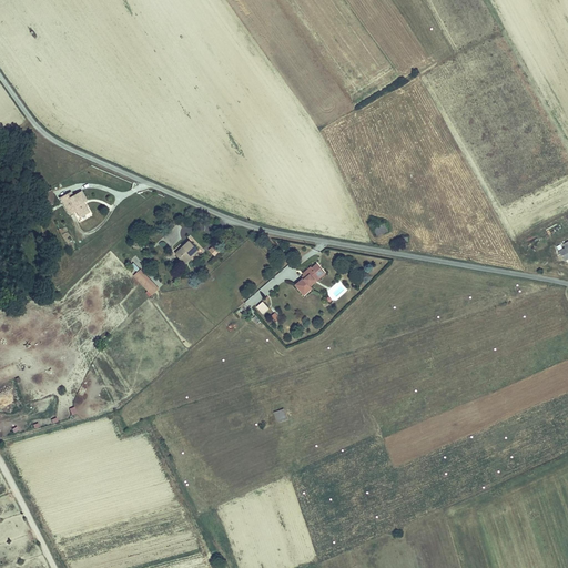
[(67,194),(60,199),(67,211),(71,208),(73,206),(79,216),(89,212),(84,204),(82,204),(81,202),(84,201),(85,200),(81,191),(69,198),(67,194)]
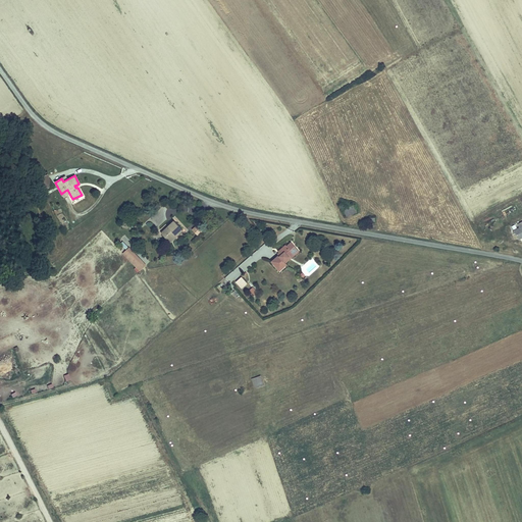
[(67,190),(65,191),(66,193),(72,205),(85,198),(77,185),(74,186),(75,188),(77,188),(82,195),(72,199),(67,190)]
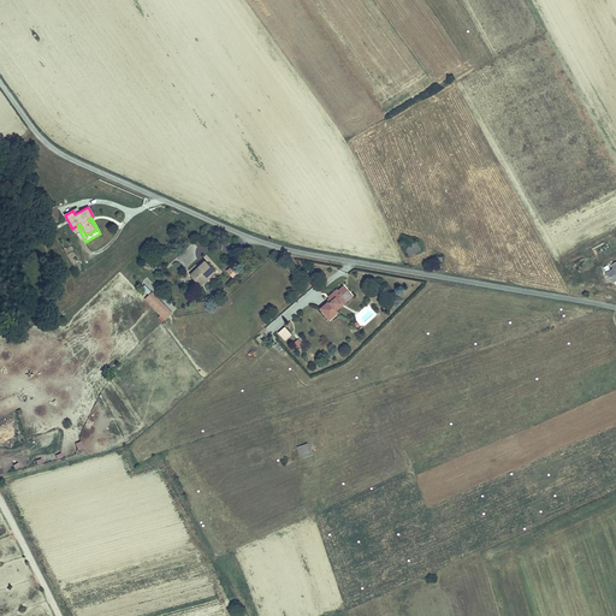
[(406,248),(408,256),(421,250),(419,242),(406,248)]
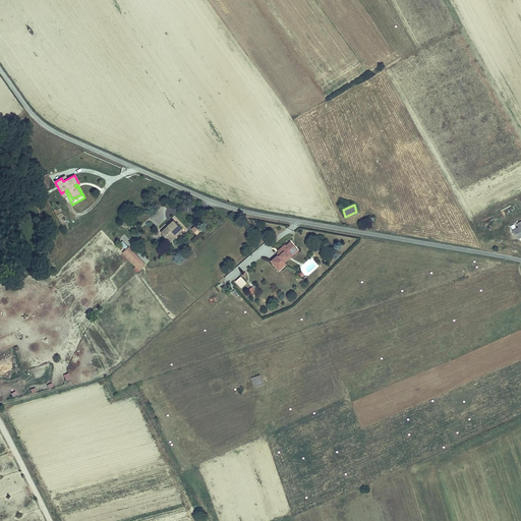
[(175,222),(161,234),(168,242),(175,236),(176,237),(183,231),(175,222)]
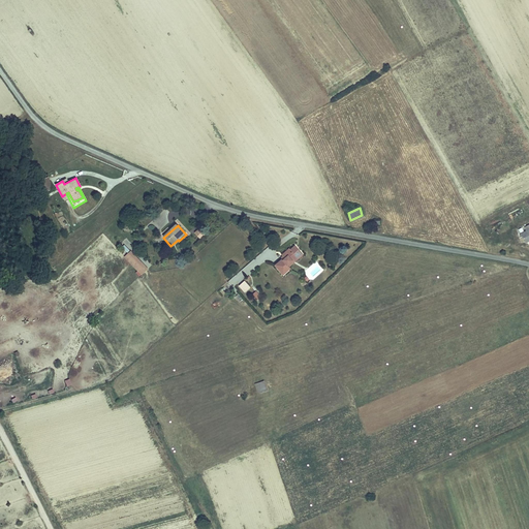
[(528,226),(520,232),(525,242),(528,240),(528,226)]
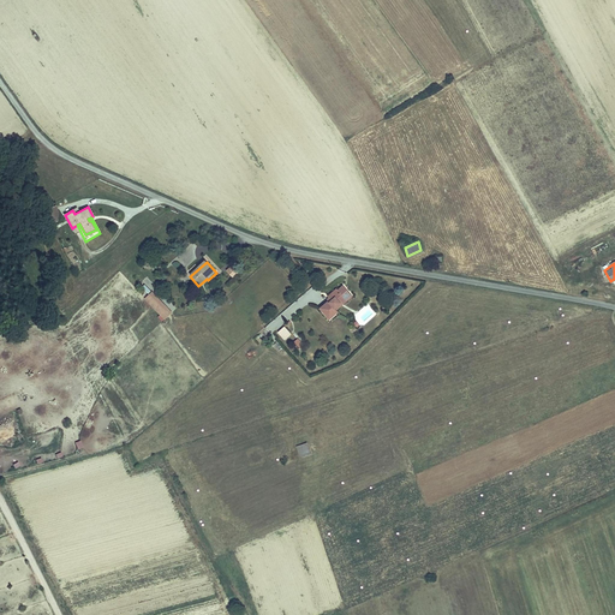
[(226,270),(233,279),(240,273),(233,264),(226,270)]
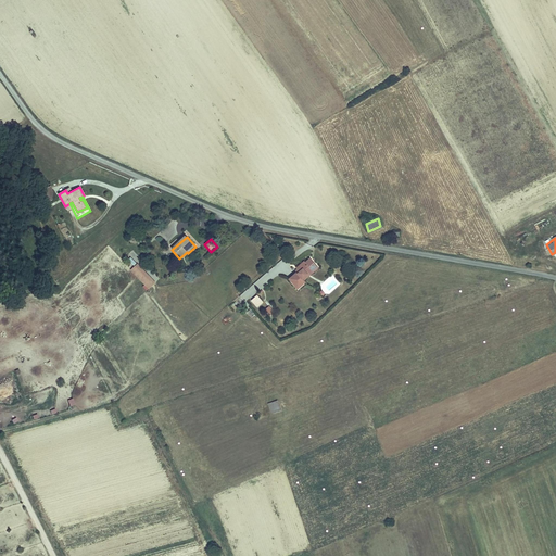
[(297,272),(289,278),(298,288),(305,281),(304,280),(301,277),(307,272),(308,274),(317,266),(311,258),(306,263),(308,265),(304,268),(301,265),(298,268),(299,269),(297,272)]
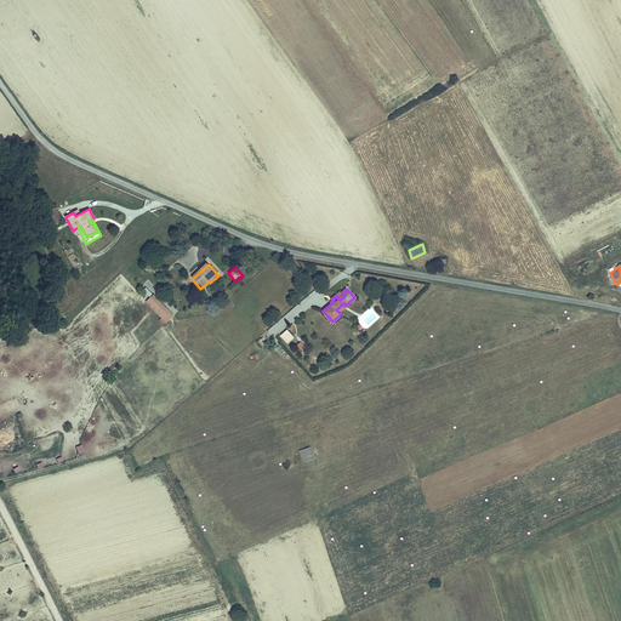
[(154,295),(149,298),(165,314),(169,311),(154,295)]
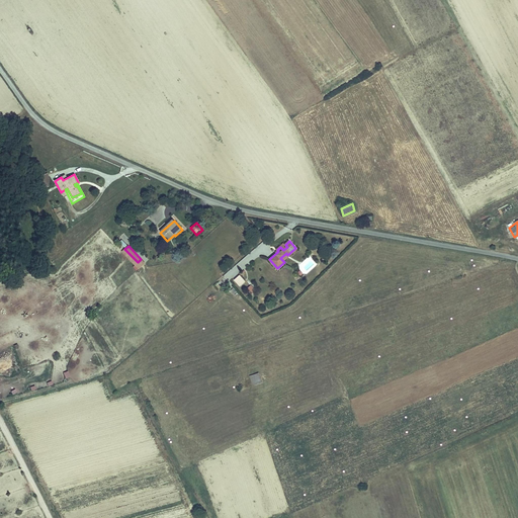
[(286,253),(280,258),(283,261),(296,249),(295,248),(287,255),(286,253)]
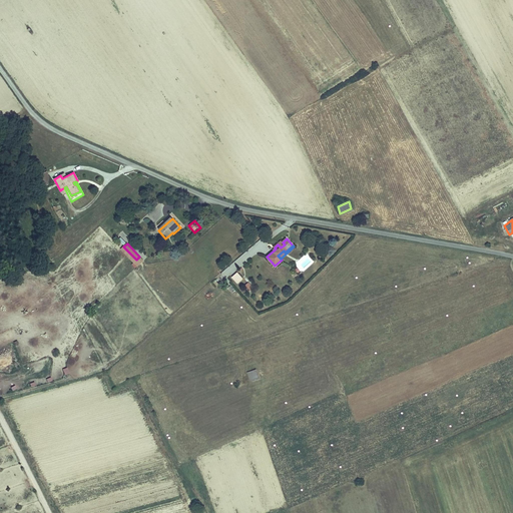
[(136,260),(123,246),(121,248),(137,267),(143,261),(139,257),(136,260)]
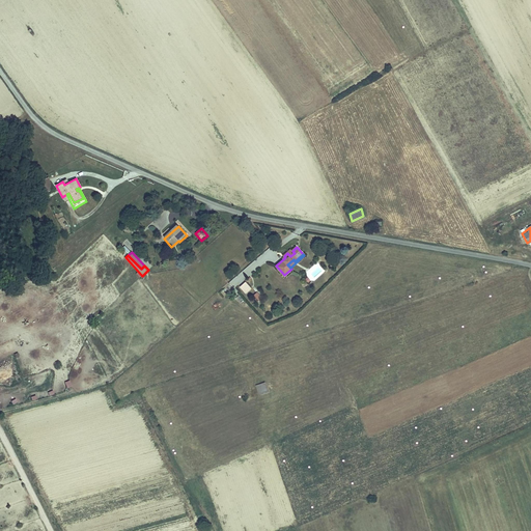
[(246,281),(240,286),(246,294),(252,288),(246,281)]
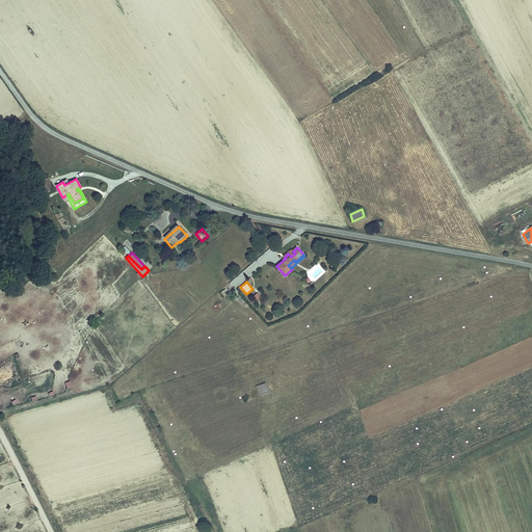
[(256,386),(260,396),(269,393),(266,382),(256,386)]
